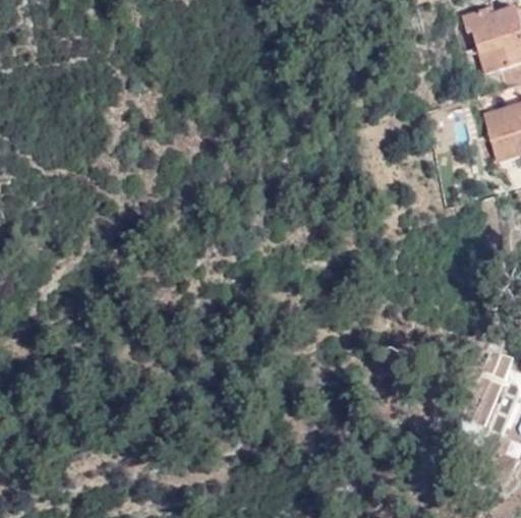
[(484,75),(520,66),(520,25),(517,8),(487,15),(486,9),(461,15),(465,33),(471,32),(484,75)]
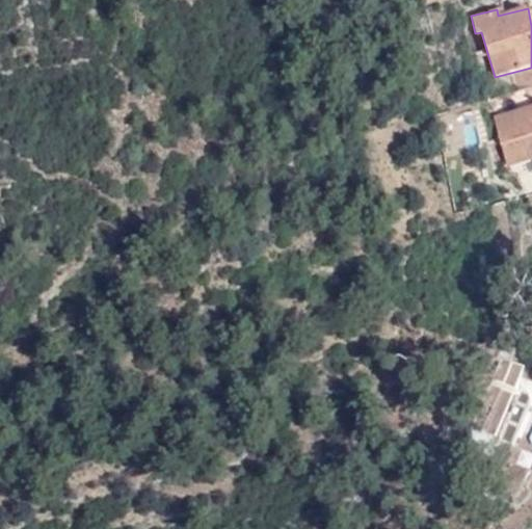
[(531,107),(495,116),(507,164),(531,159),(531,107)]
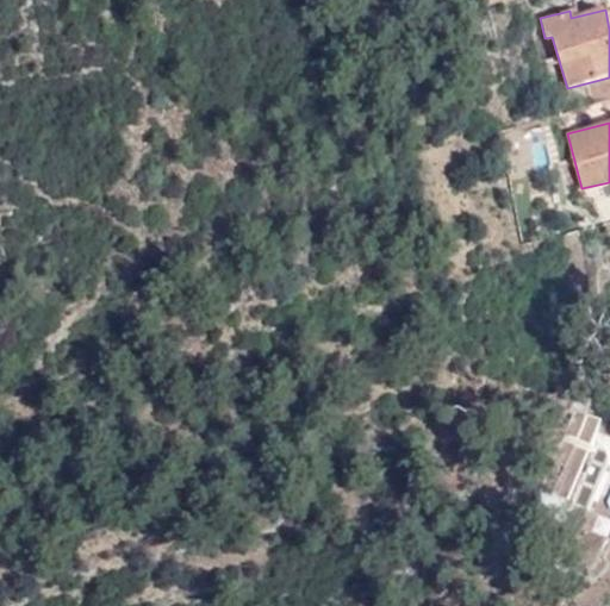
[(546,516),(556,519),(564,501),(552,497),(546,516)]
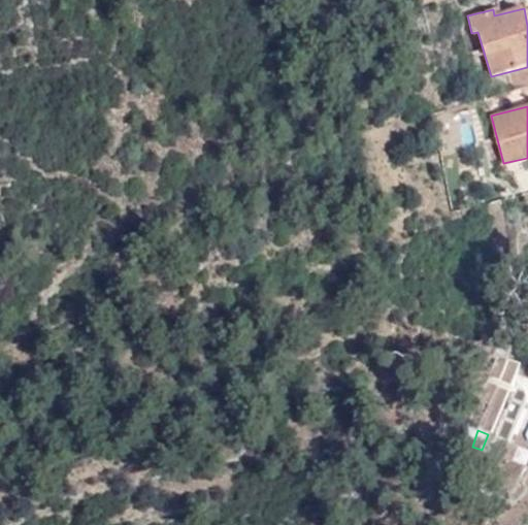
[(488,434),(482,450),(496,455),(503,439),(488,434)]
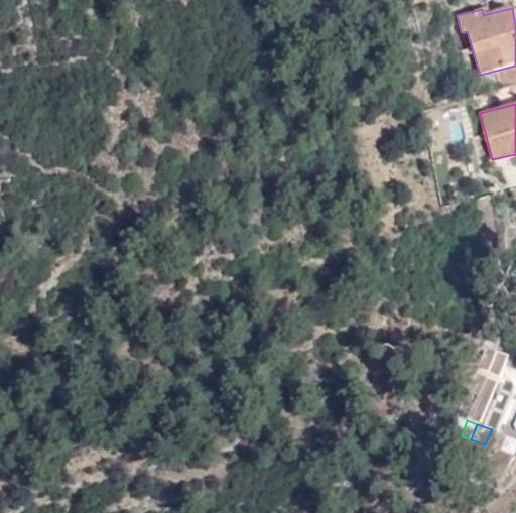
[(515,456),(515,432),(506,430),(498,451),(515,456)]
